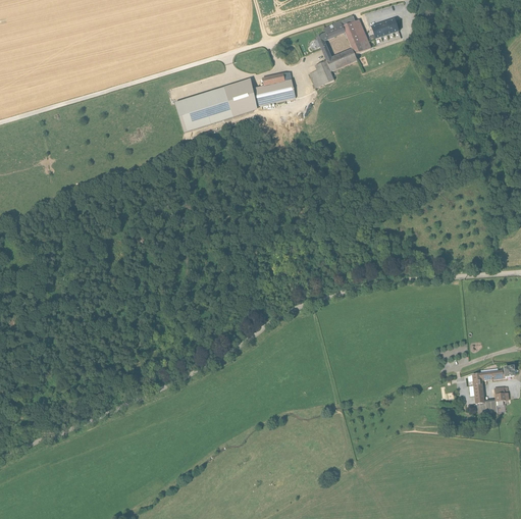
[(353,19),(354,19),(352,14),(340,19),(342,24),(353,19)]
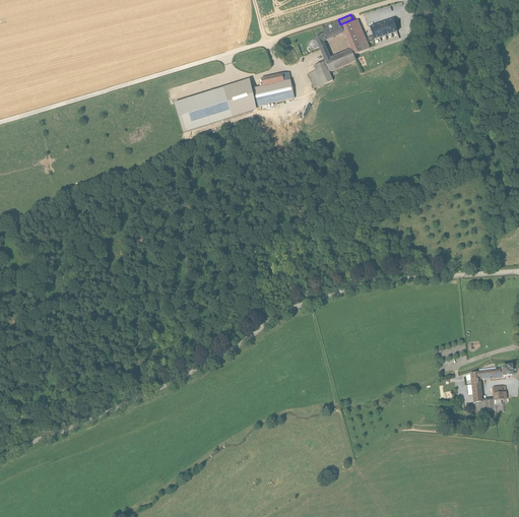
[(392,17),(369,25),(375,43),(398,36),(392,17)]
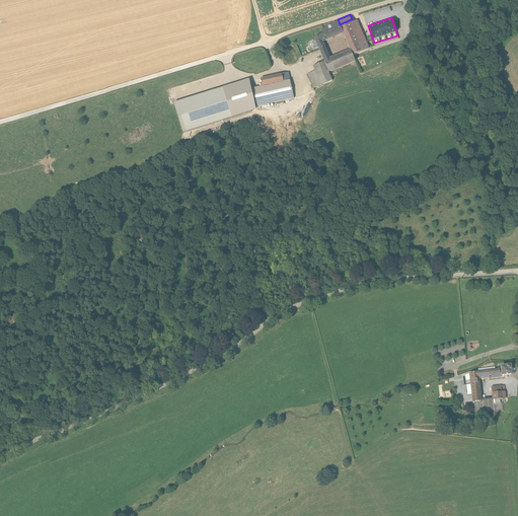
[(328,56),(322,59),(320,60),(311,64),(313,68),(306,72),(312,86),(331,78),(328,70),(354,59),(351,53),(368,46),(358,21),(354,18),(352,19),(351,19),(340,24),(338,19),(321,26),(322,30),(325,38),(342,31),(349,47),(328,56)]
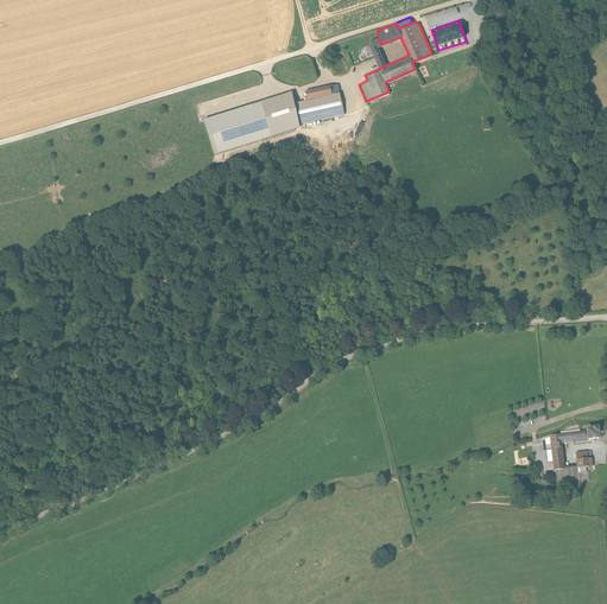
[(378,69),(385,65),(377,46),(381,44),(378,36),(375,37),(372,38),(373,39),(366,42),(367,43),(365,44),(368,53),(371,52),(374,59),(378,69)]
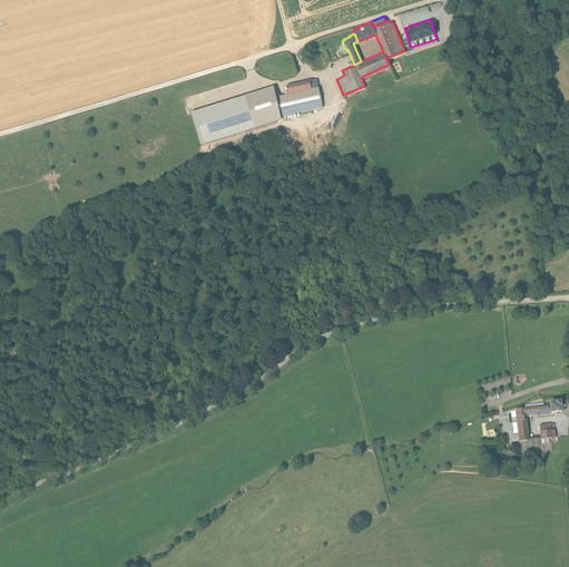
[(275,95),(278,115),(294,111),(321,105),(317,85),(316,77),(285,82),(286,91),(275,95)]
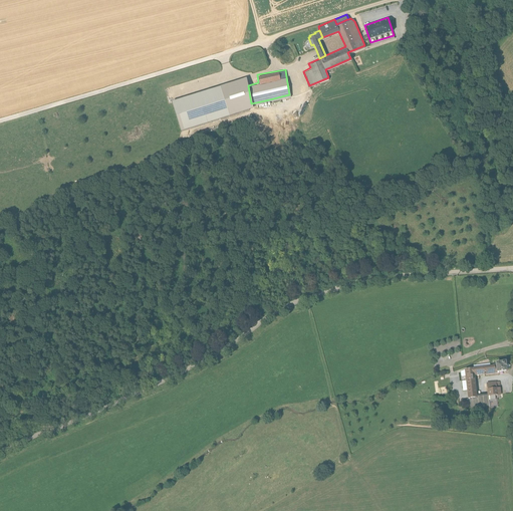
[(222,93),(229,114),(252,106),(251,103),(248,85),(246,76),(219,85),(222,93)]
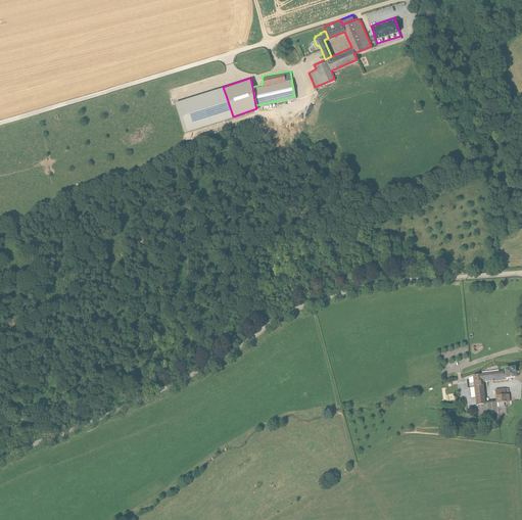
[(226,95),(223,87),(174,102),(184,132),(224,120),(233,116),(226,95)]
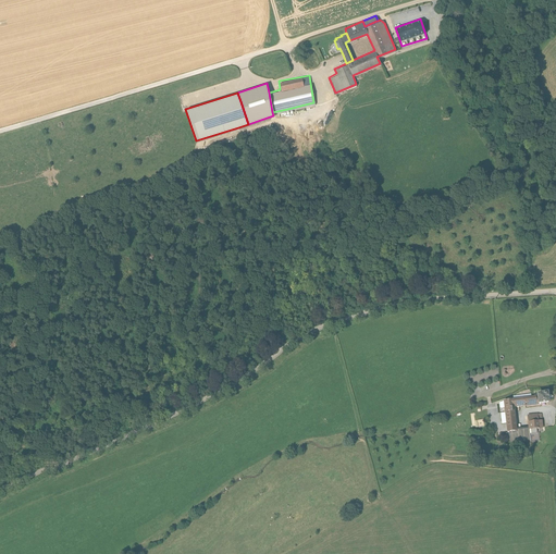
[(536,382),(538,391),(540,391),(550,390),(548,378),(536,380),(536,382)]
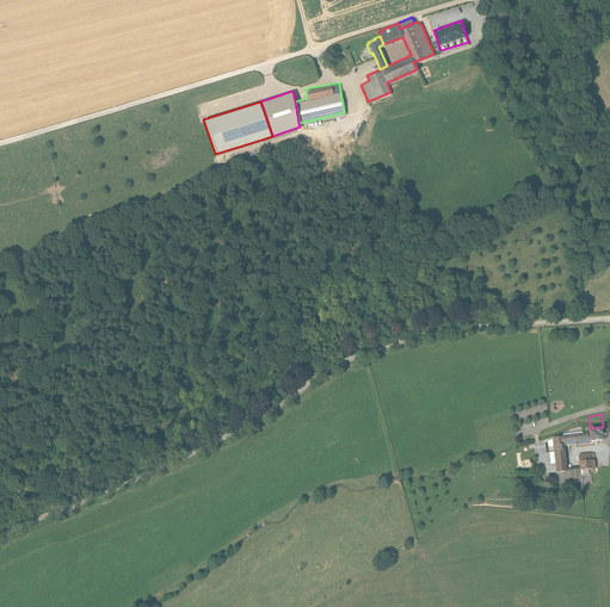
[(590,428),(589,419),(552,423),(552,425),(547,426),(548,433),(553,432),(553,438),(548,438),(549,450),(554,450),(555,458),(555,459),(556,459),(558,459),(558,463),(559,472),(581,470),(580,456),(579,453),(566,454),(564,435),(565,434),(565,432),(577,429),(577,431),(590,428)]
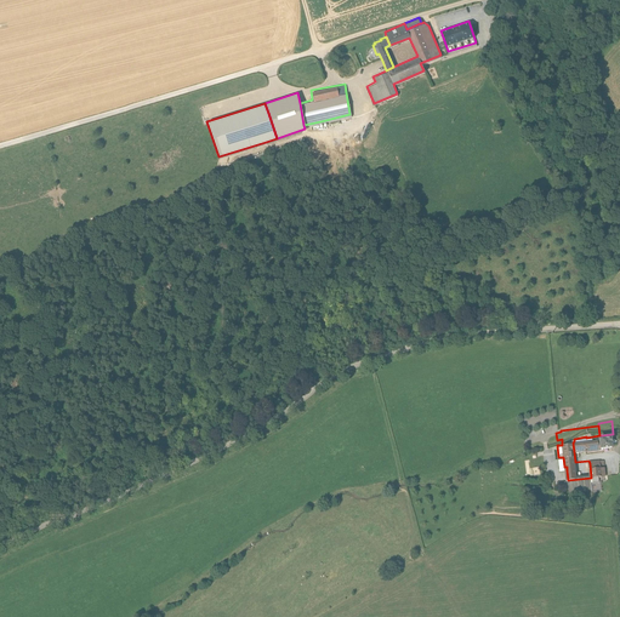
[(589,461),(590,463),(606,462),(603,446),(599,446),(587,447),(589,461)]
